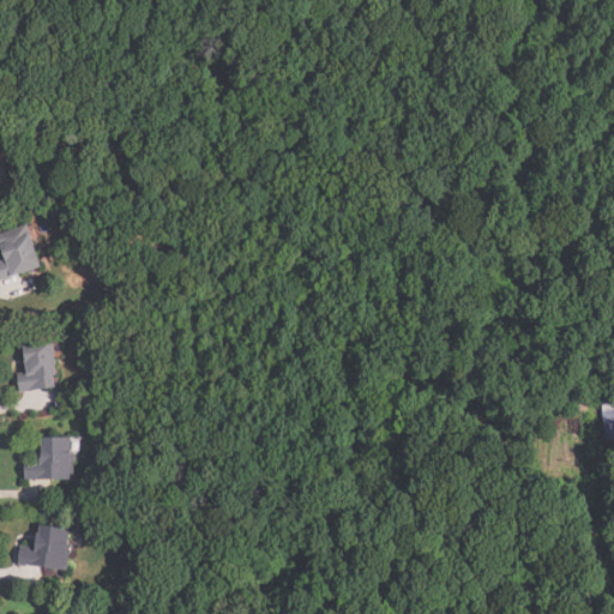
[(0,280),(42,268),(29,226),(0,233),(0,251),(2,259),(0,259),(0,280)]
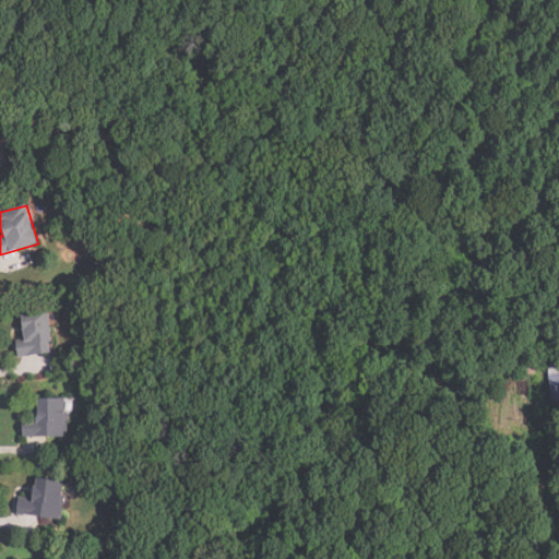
[(22,313),(24,340),(18,341),(19,356),(52,353),(48,311),(22,313)]
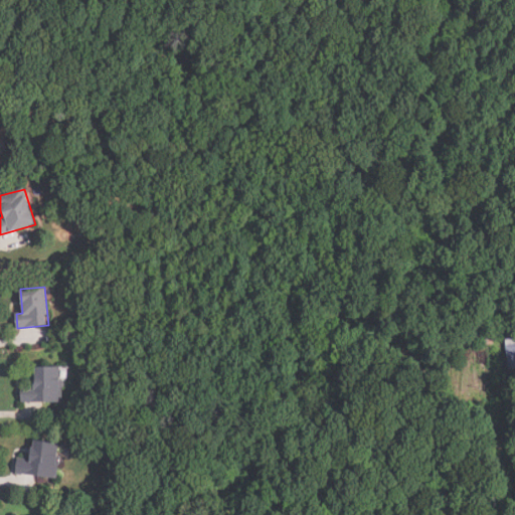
[(481,345),(480,335),(492,333),(493,344),(481,345)]
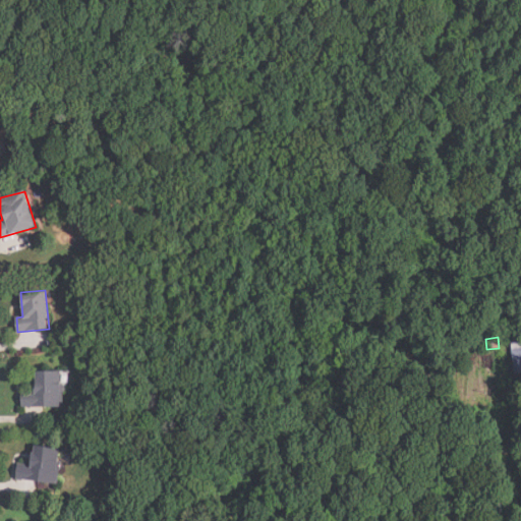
[(484,350),(465,352),(464,343),(483,341),(484,350)]
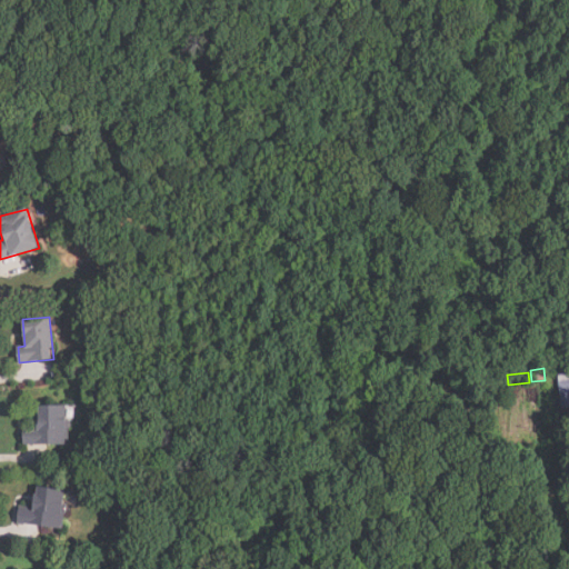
[(568,407),(562,408),(559,380),(561,380),(560,373),(568,372),(568,407)]
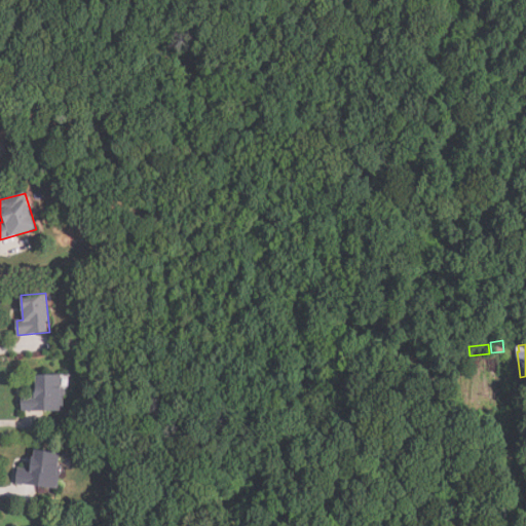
[(64,411),(64,374),(34,374),(34,395),(22,395),(22,411),(64,411)]
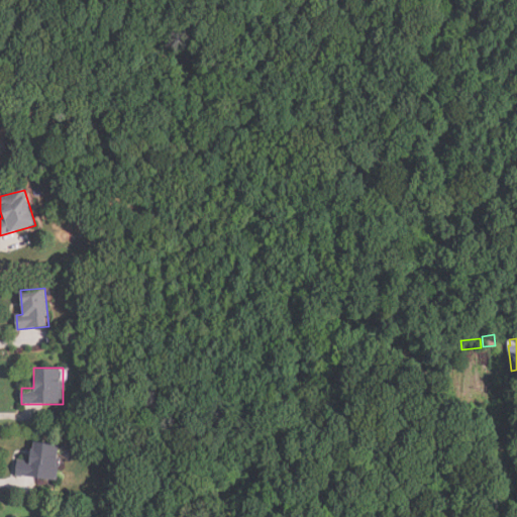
[(31,460),(17,459),(15,476),(58,480),(61,444),(32,442),(31,460)]
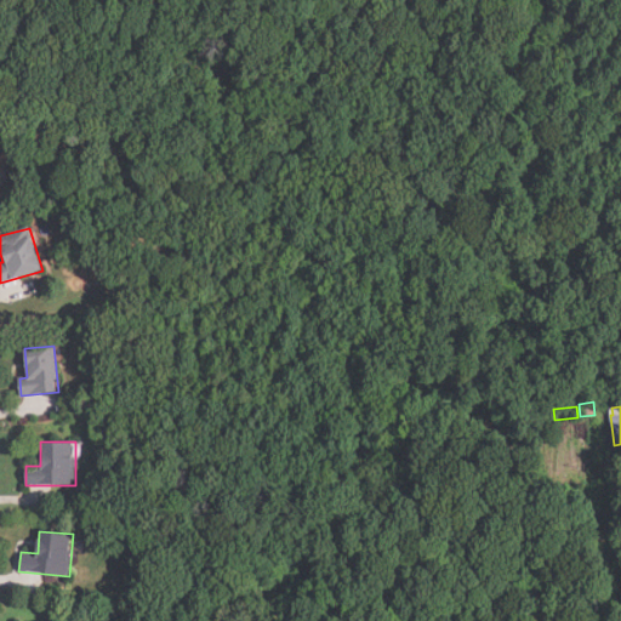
All buildings are outlined.
